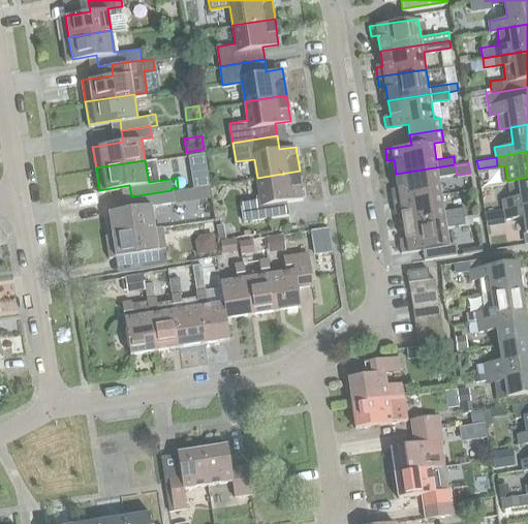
[(457,173),(455,164),(396,174),(399,190),(392,191),(394,201),(441,193),(439,175),(457,173)]
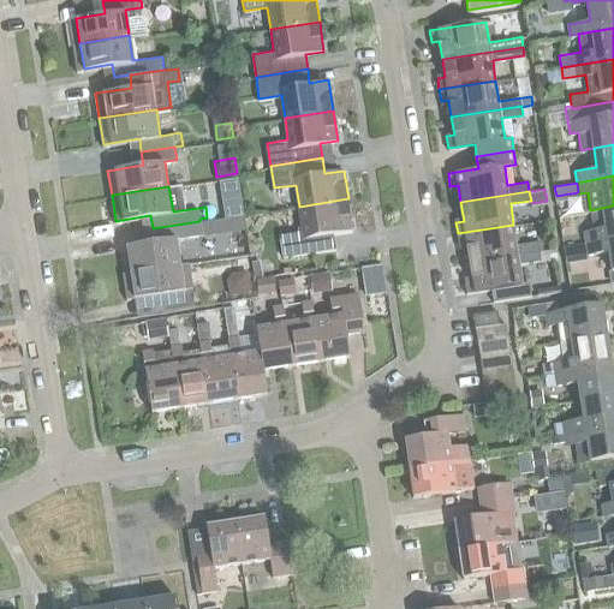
[(353,230),(349,198),(299,207),(303,228),(281,232),(285,255),(335,246),(334,233),(353,230)]
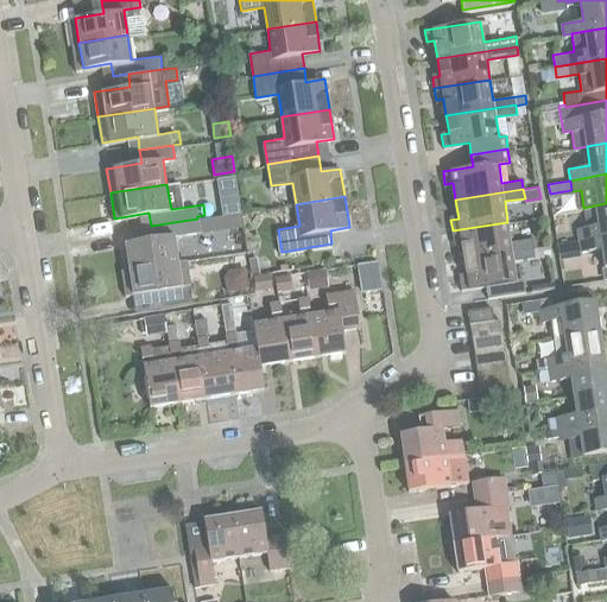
[(239,200),(225,202),(226,211),(241,209),(239,200)]
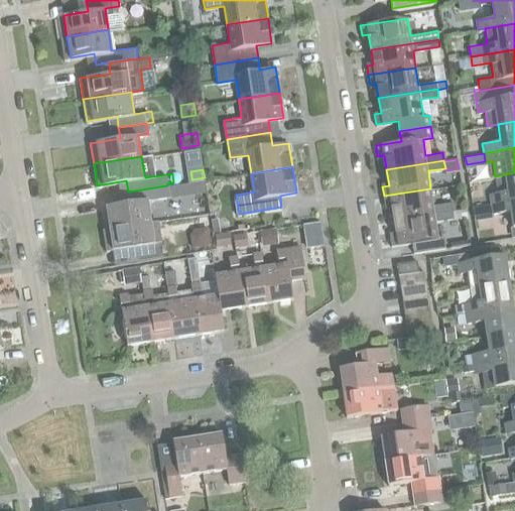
[(492,202),(492,203),(514,199),(514,172),(495,176),(498,192),(481,194),(483,203),(490,202),(492,202)]
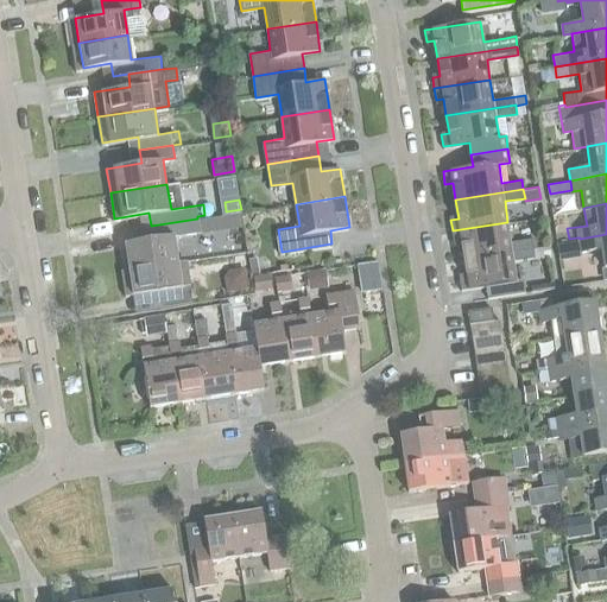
[(118,244),(121,268),(178,259),(174,234),(200,230),(197,219),(151,226),(152,238),(118,244)]
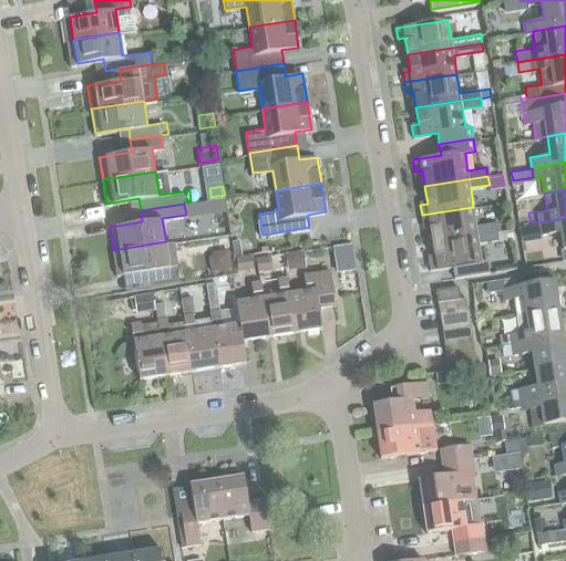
[(433,240),(496,230),(495,221),(476,224),(473,207),(422,215),(424,225),(430,224),(433,240)]
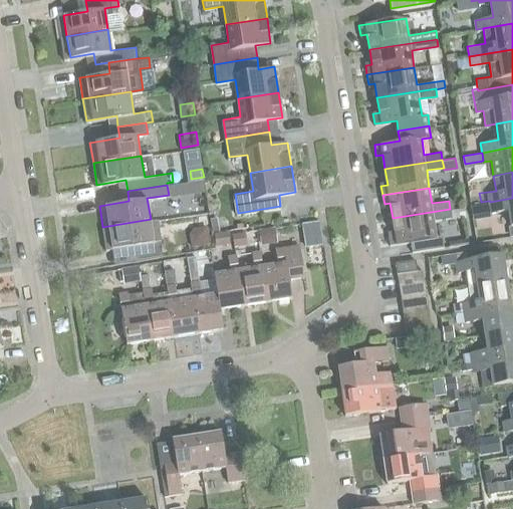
[(512,198),(490,202),(491,211),(509,208),(512,224),(512,198)]
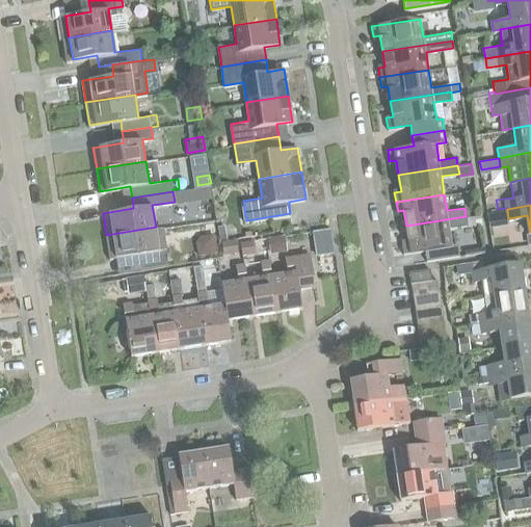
[(468,224),(466,216),(406,226),(408,241),(402,242),(404,253),(425,248),(427,259),(459,254),(458,242),(452,243),(449,227),(468,224)]
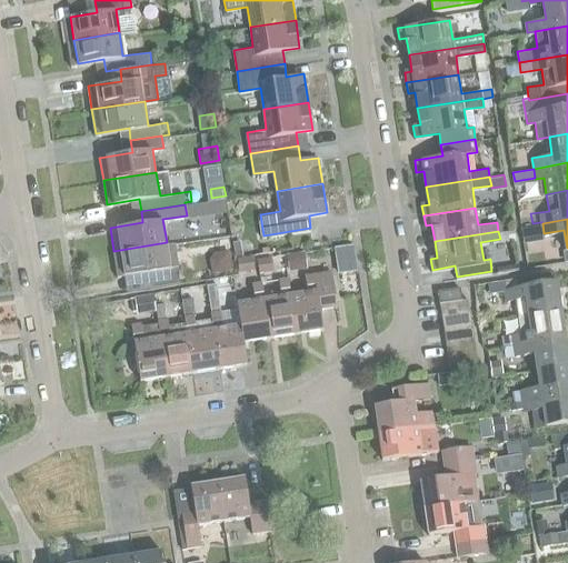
[(359,239),(341,242),(347,267),(365,263),(359,239)]
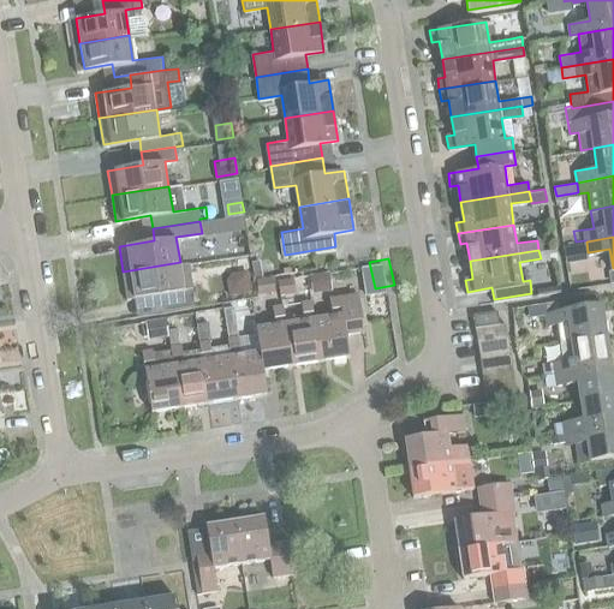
[(184,286),(180,262),(123,272),(126,297),(161,291),(164,304),(194,299),(191,285),(184,286)]
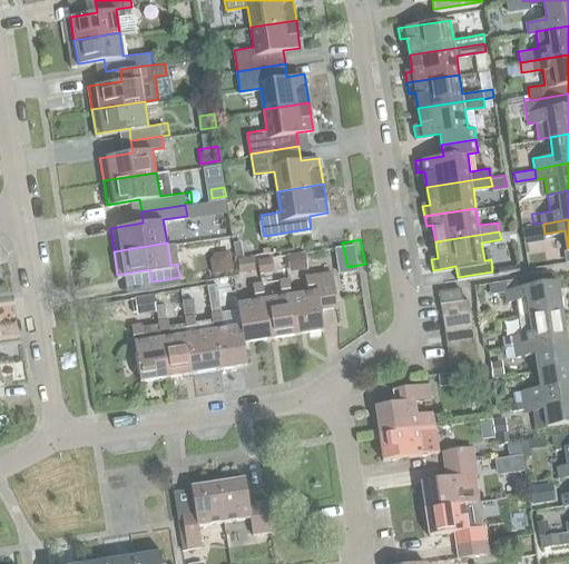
[(291,268),(307,266),(305,249),(288,251),(291,268)]
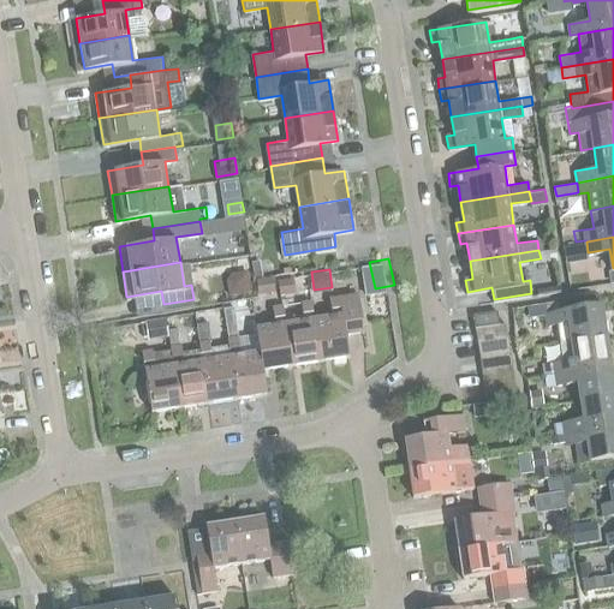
[(260,292),(276,290),(275,273),(257,275),(260,292)]
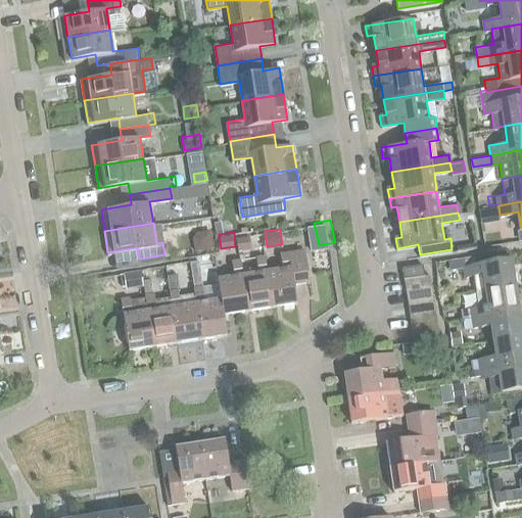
[(250,234),(237,236),(239,248),(251,246),(250,234)]
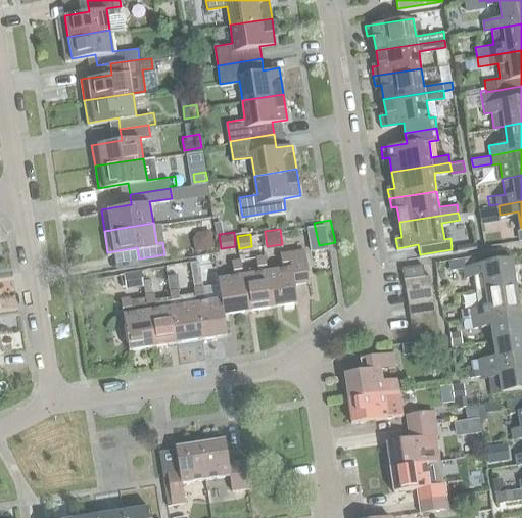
[(283,267),(268,269),(273,304),(297,300),(294,282),(311,280),(305,248),(280,251),(283,267)]
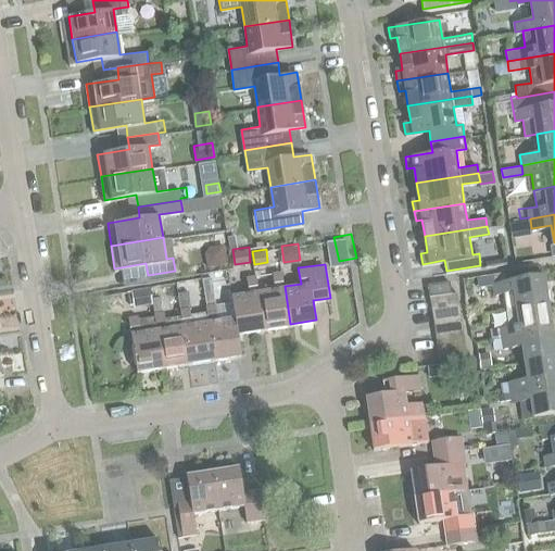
[(263,328),(290,324),(285,286),(282,271),(273,272),(275,288),(259,290),(257,290),(263,328)]
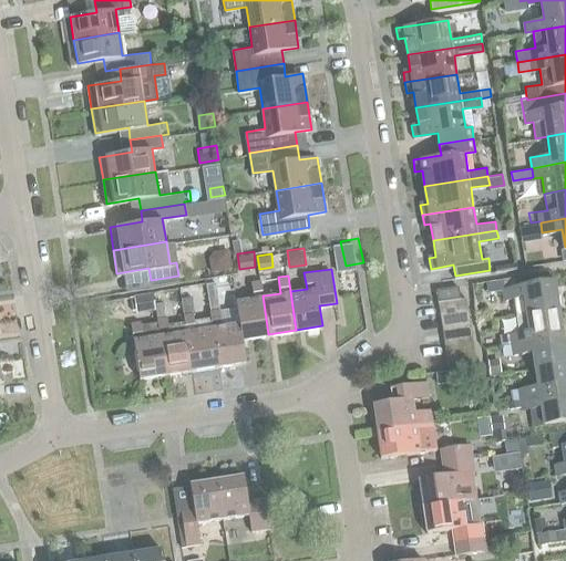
[(513,295),(516,313),(559,307),(555,278),(504,287),(505,297),(513,295)]
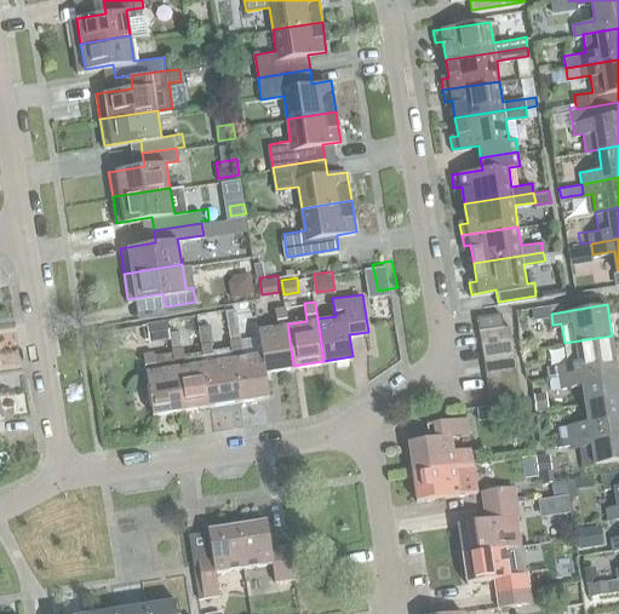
[(265,371),(293,366),(287,323),(288,323),(286,305),(275,308),(278,325),(259,328),(263,353),(265,371)]
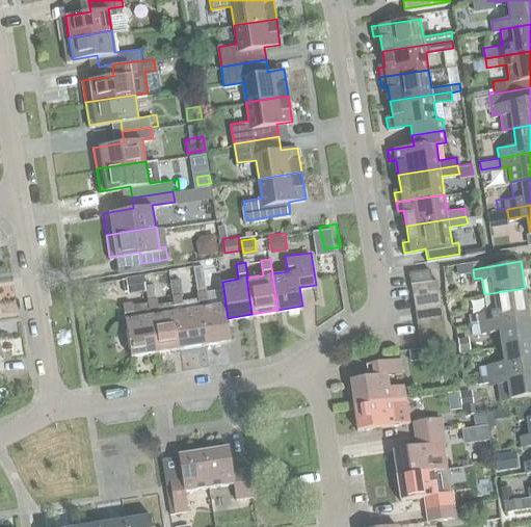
[(203,263),(193,264),(194,273),(204,271),(203,263)]
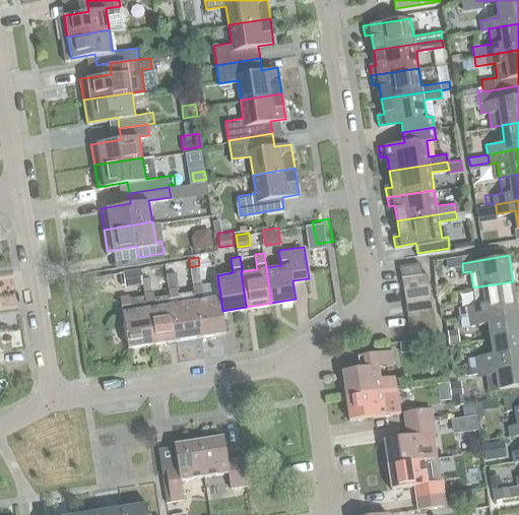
[(400,275),(401,275),(423,271),(420,260),(399,263),(400,275)]
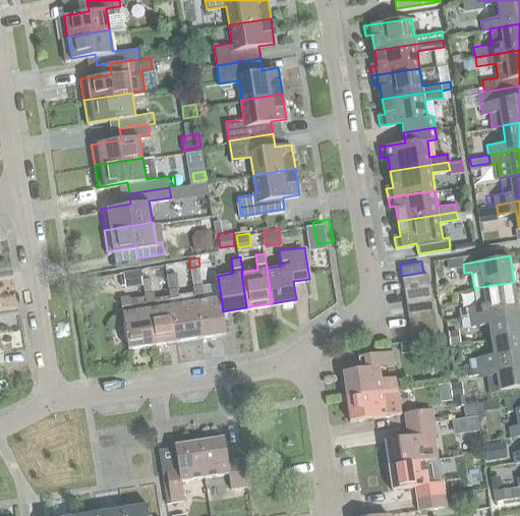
[(126,285),(142,282),(140,268),(123,270),(126,285)]
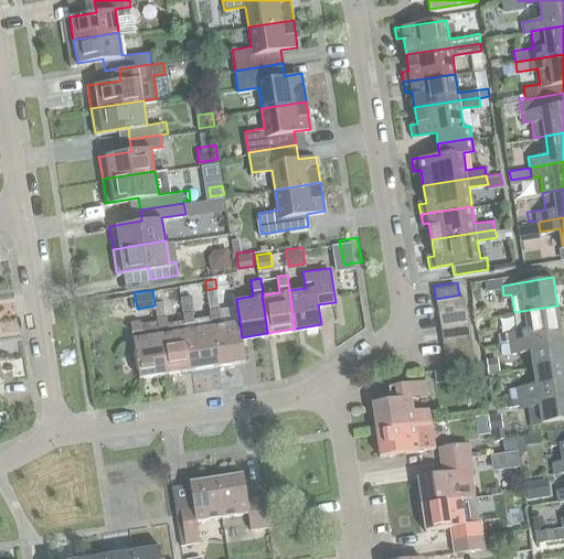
[(465,294),(459,294),(436,299),(438,312),(467,308),(465,294)]
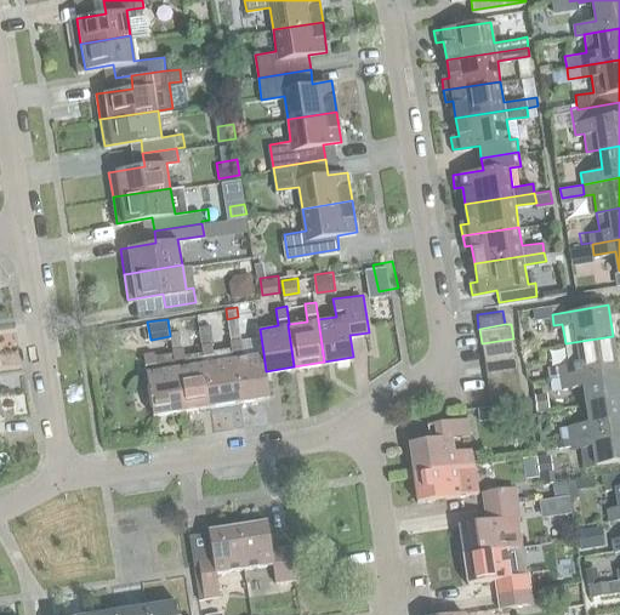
[(202,343),(202,351),(204,362),(205,362),(211,404),(240,399),(234,358),(233,358),(231,346),(214,349),(212,342),(211,334),(200,336),(202,343)]
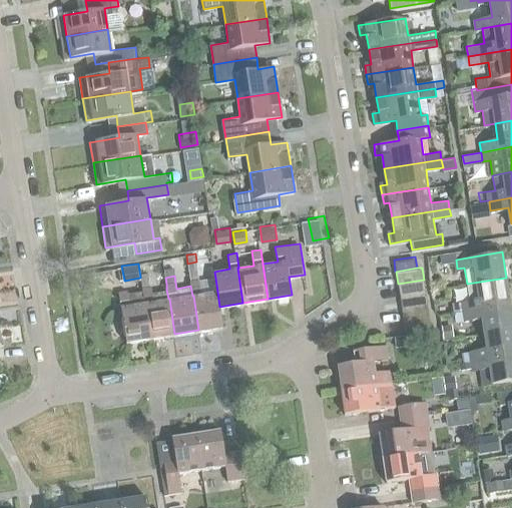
[(141,279),(143,290),(145,303),(146,303),(151,337),(174,334),(169,299),(168,299),(166,290),(152,292),(150,278),(141,279)]
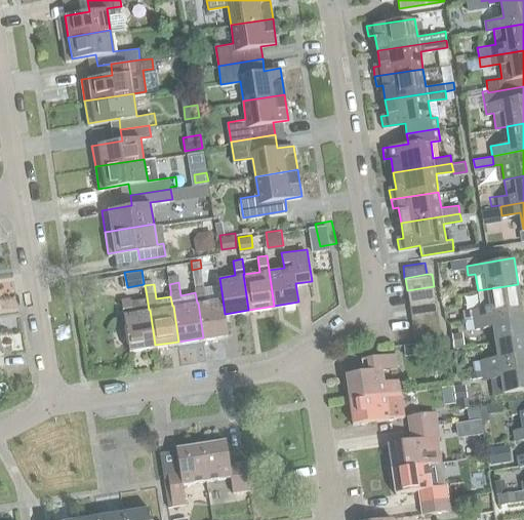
[(469,319),(474,318),(474,317),(522,310),(518,284),(478,290),(480,306),(467,308),(469,319)]
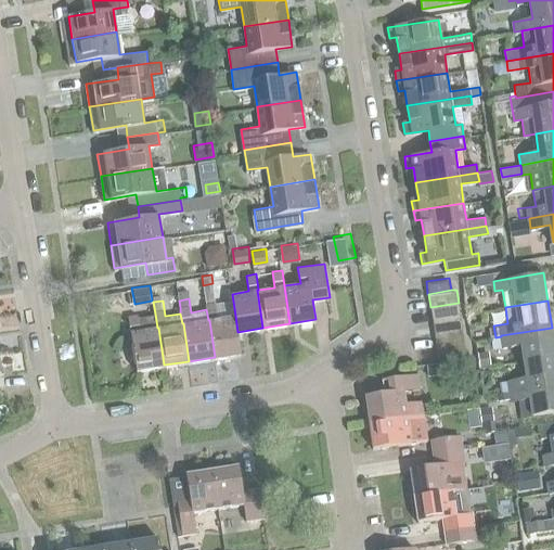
[(209,320),(215,357),(241,353),(237,332),(235,316),(217,318),(215,302),(205,304),(206,309),(208,320),(209,320)]
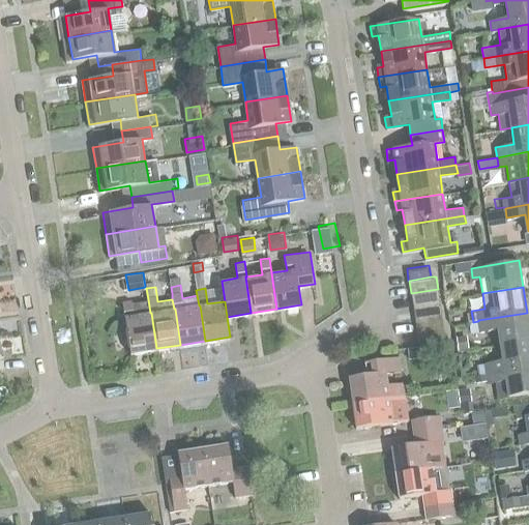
[(438,289),(411,293),(413,305),(440,301),(438,289)]
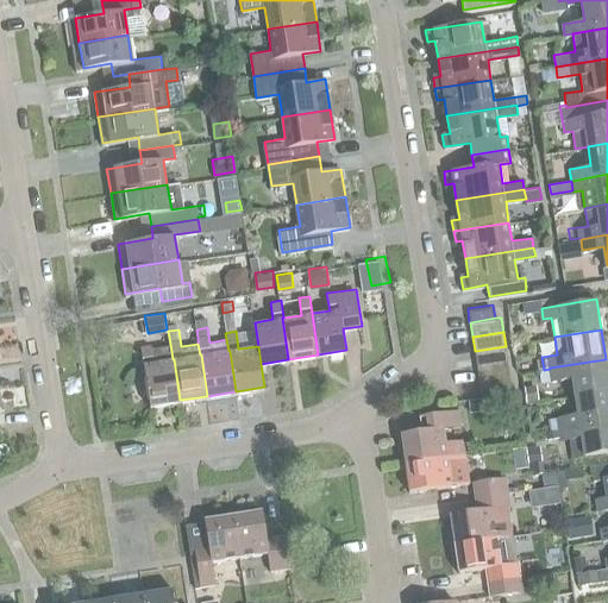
[(150,404),(180,400),(174,359),(173,359),(170,344),(151,347),(151,344),(142,346),(150,404)]
